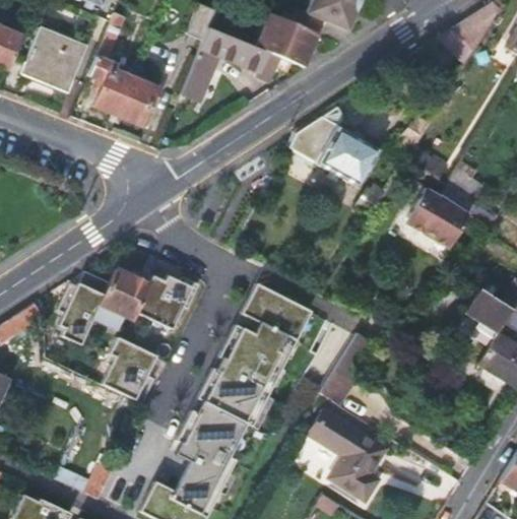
[(0,0),(0,10),(4,12),(9,0),(0,0)]
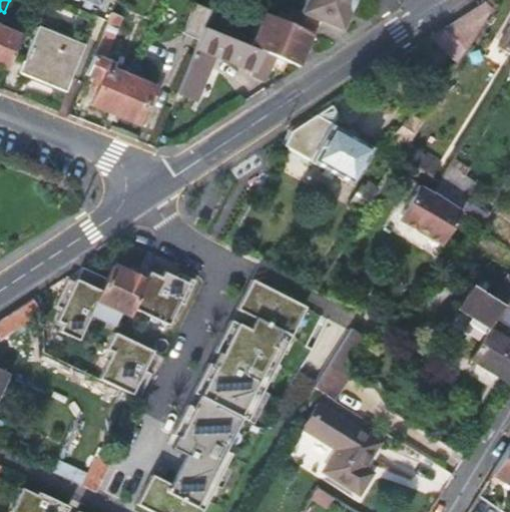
[(345,27),(356,0),(307,0),(303,10),(321,17),(345,27)]
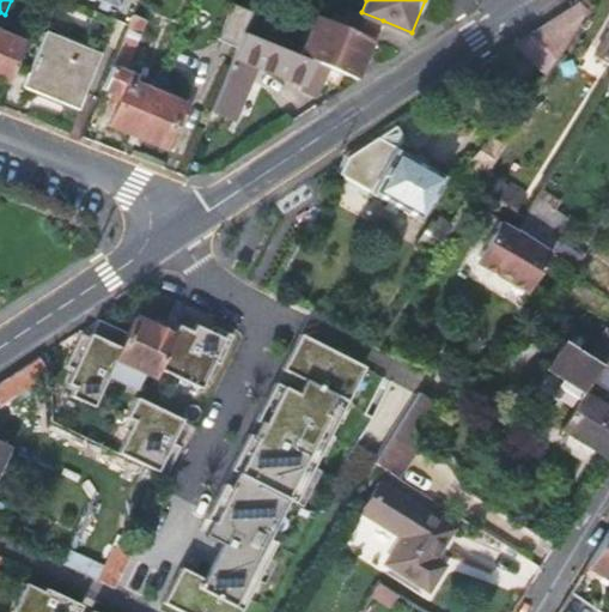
[(537,34),(552,65),(571,31),(589,0),(588,0),(580,5),(537,34)]
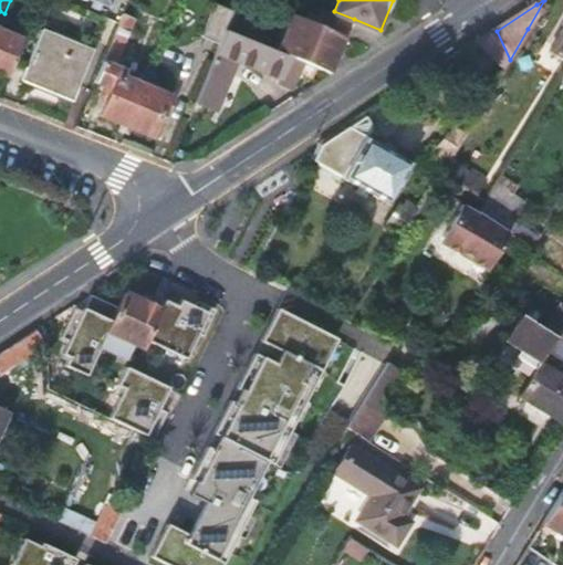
[(205,35),(223,42),(229,29),(237,8),(218,1),(205,35)]
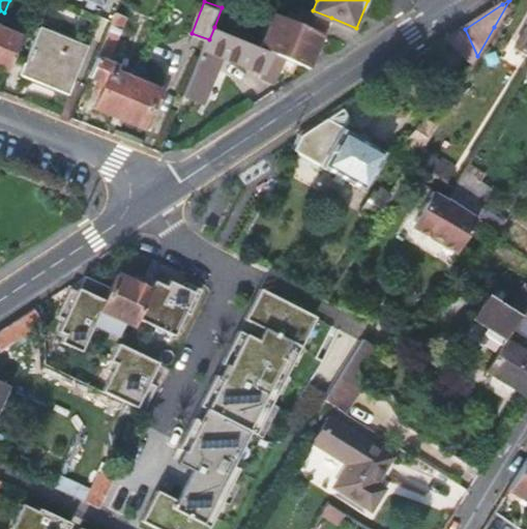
[(331,18),(313,10),(302,5),(299,13),(296,20),(325,31),(331,18)]
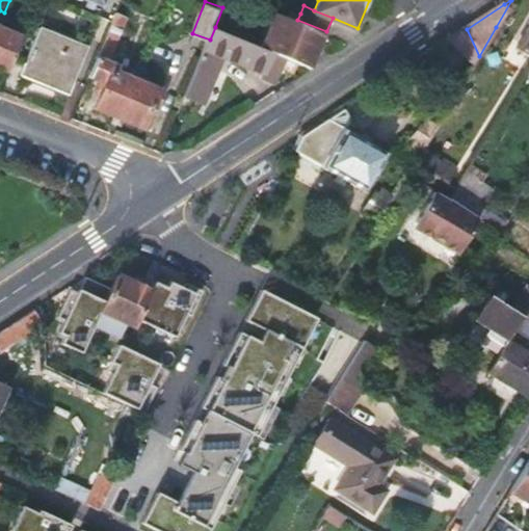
[(288,16),(297,20),(300,14),(290,9),(288,16)]
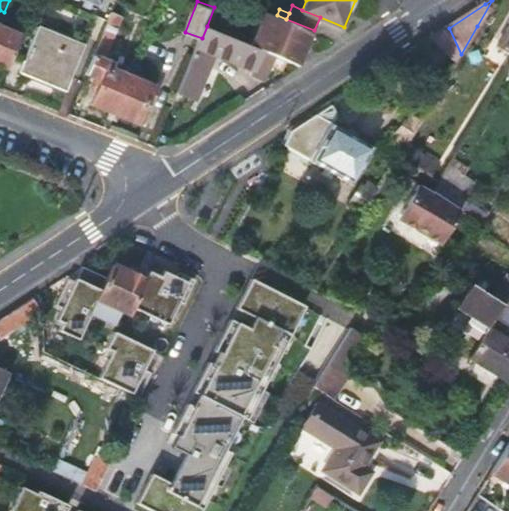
[(127,15),(115,10),(90,73),(98,76),(104,79),(101,86),(95,102),(116,111),(131,73),(112,65),(113,62),(109,60),(127,15)]
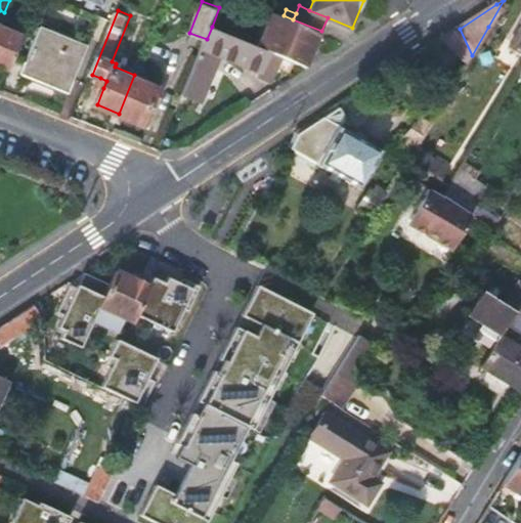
[(321,31),(293,19),(284,15),(272,10),(258,45),(287,56),(307,66),(321,31)]
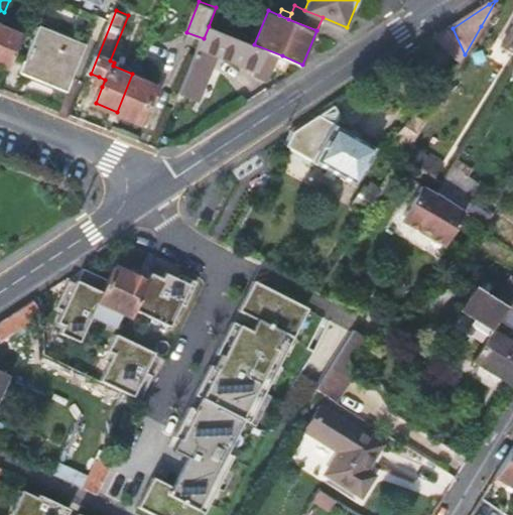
[(0,63),(12,69),(25,34),(0,24),(0,63)]
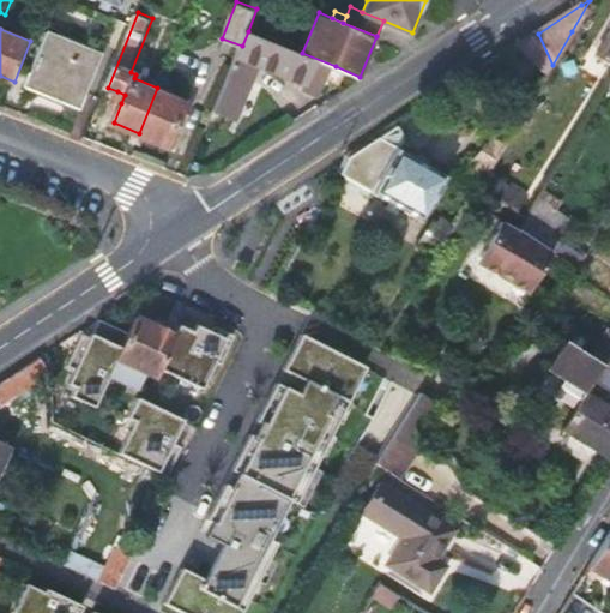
[(104,53),(49,30),(26,86),(53,97),(82,109),(104,53)]
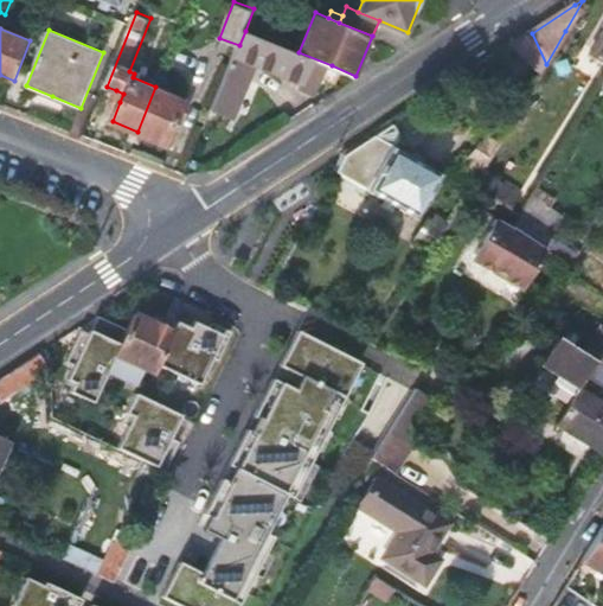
[(321,93),(332,65),(299,52),(245,31),(239,45),(213,109),(236,119),(258,62),(306,81),(303,85),(321,93)]
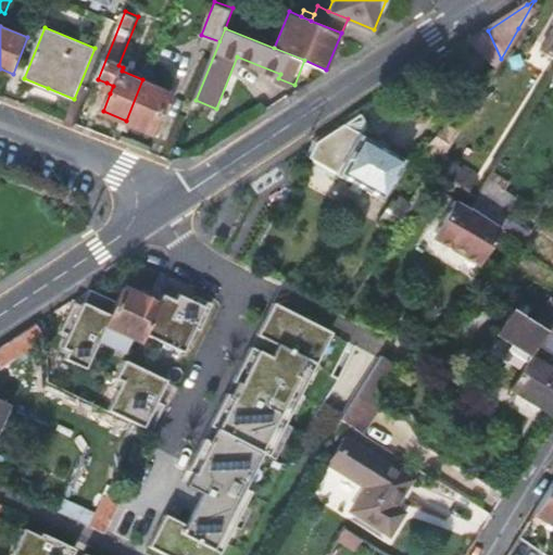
[(175,92),(142,79),(126,121),(152,131),(162,106),(168,109),(175,92)]
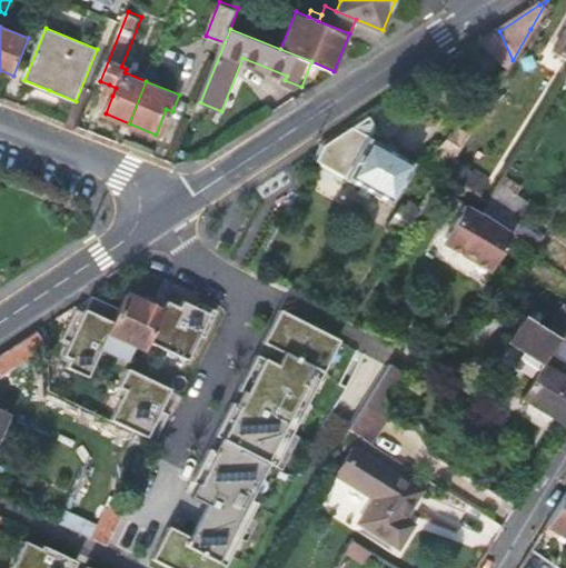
[(106,93),(112,96),(116,88),(109,85),(106,93)]
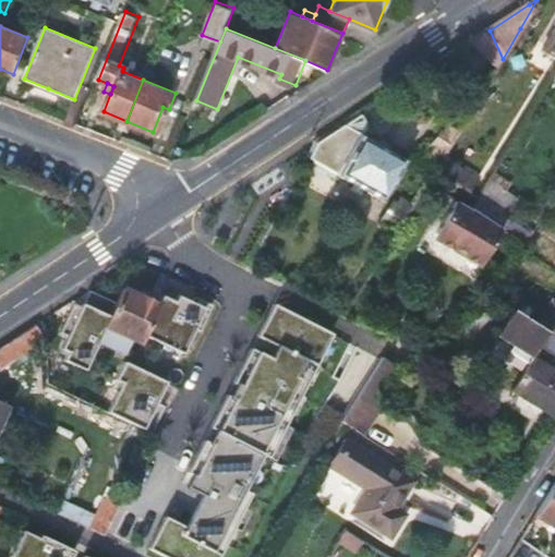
[(406,159),(363,136),(366,130),(366,120),(362,113),(316,143),(310,157),(341,174),(384,198),(406,159)]
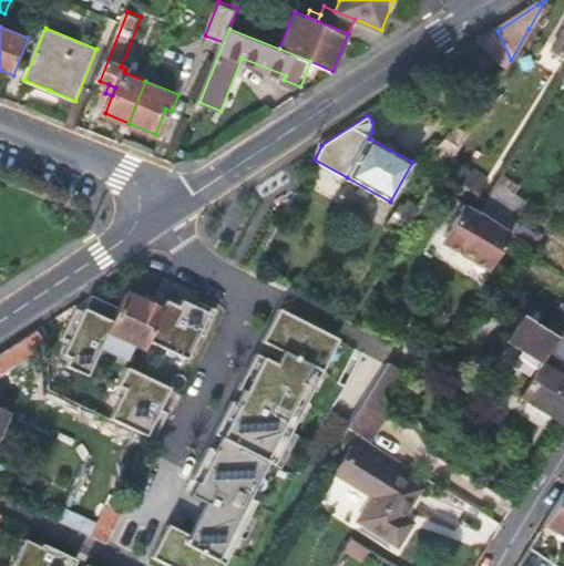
[(444,154),(452,157),(468,132),(460,127),(457,135),(453,133),(448,144),(449,147),(444,154)]
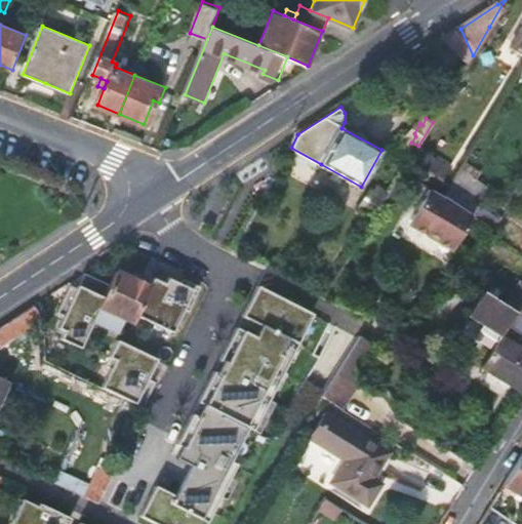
[(449,163),(418,146),(412,157),(441,175),(449,163)]
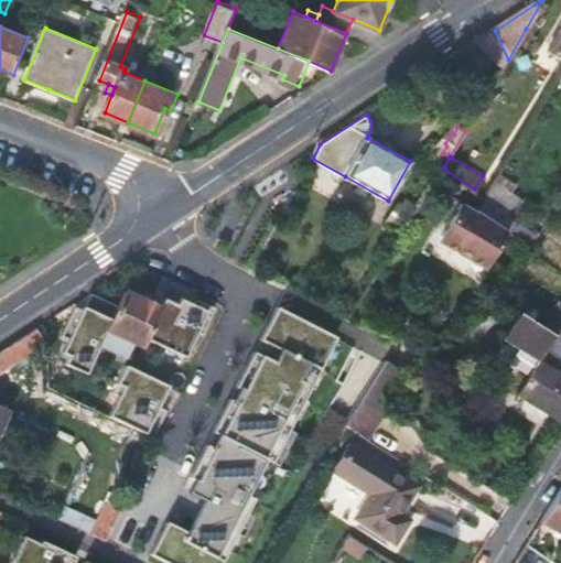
[(396,224),(407,229),(420,205),(410,199),(396,224)]
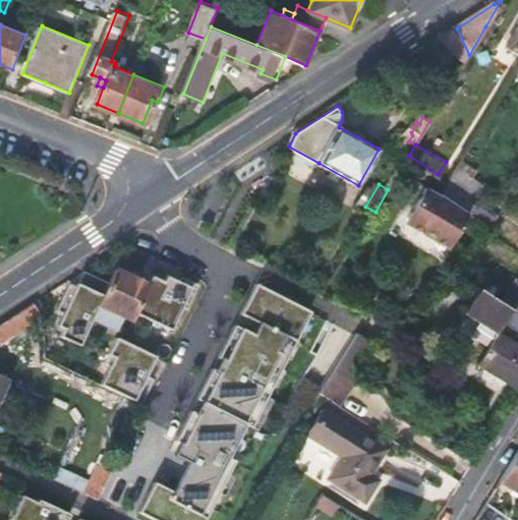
[(413,224),(423,230),(445,194),(444,194),(443,195),(427,187),(411,216),(413,224)]
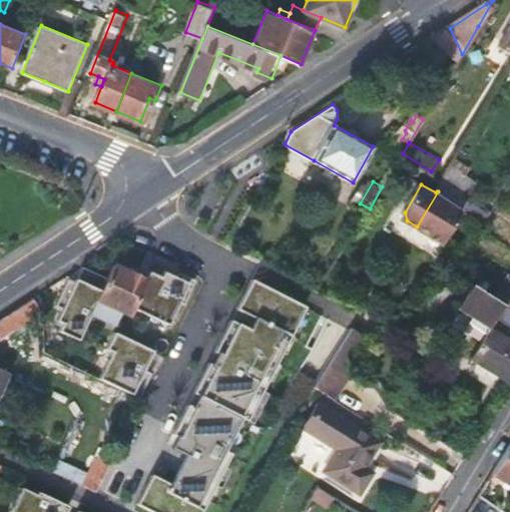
[(438,191),(417,226),(422,229),(425,224),(433,229),(431,234),(447,244),(452,236),(468,209),(438,191)]
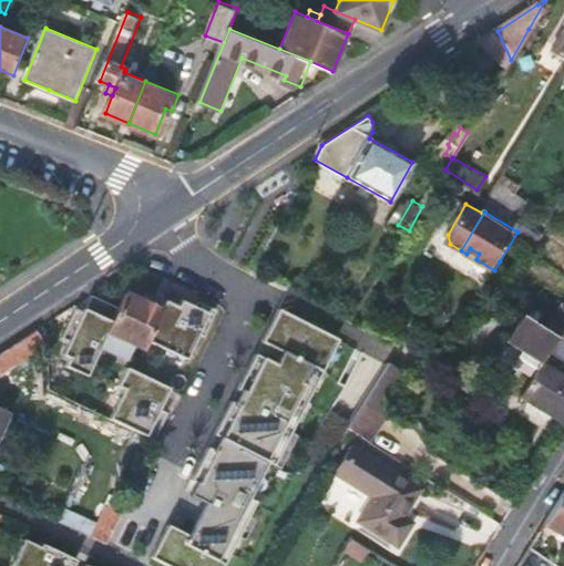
[(500,261),(494,270),(520,285),(525,276),(500,261)]
